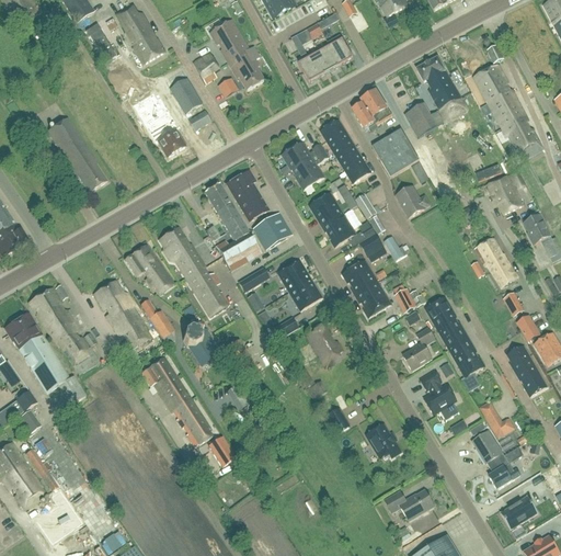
[(2,0),(3,2),(11,14),(16,23),(41,10),(34,0),(2,0)]
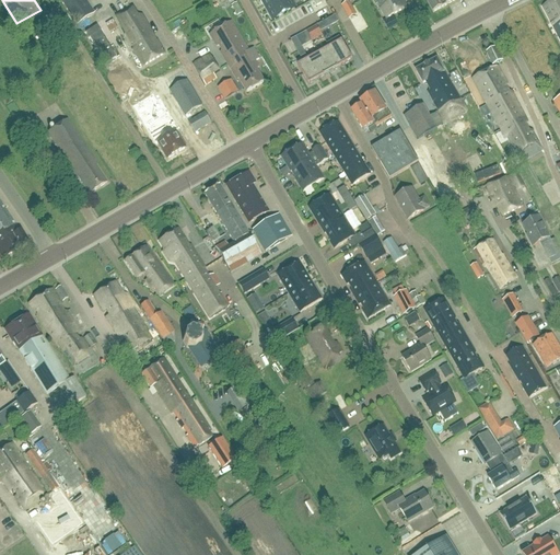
[(77,22),(79,20),(93,10),(86,0),(61,0),(77,22)]
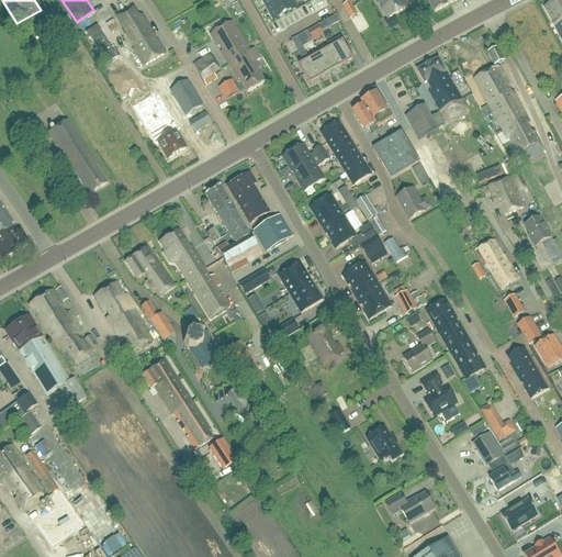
[(274,15),(295,3),(293,0),(273,0),(268,3),(274,15)]
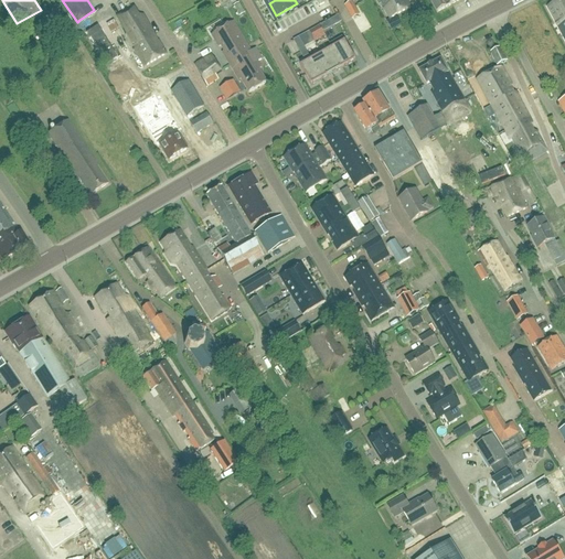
[(352,14),(359,11),(353,0),(347,0),(344,1),(352,14)]
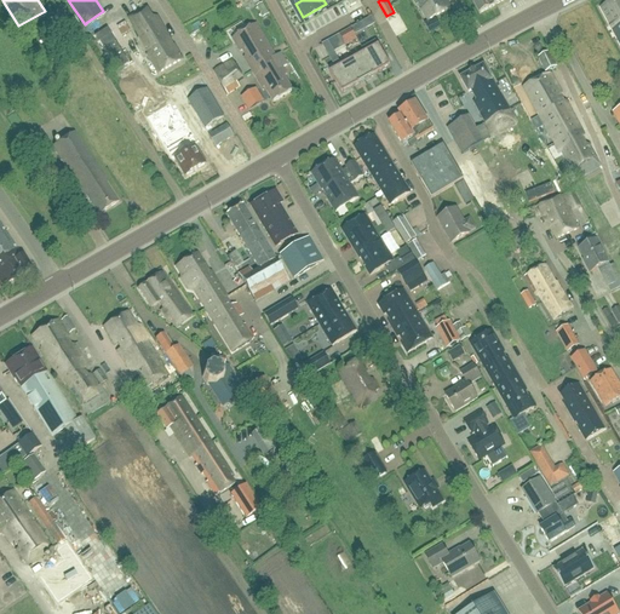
[(418,0),(429,16),(442,9),(451,4),(448,0),(418,0)]
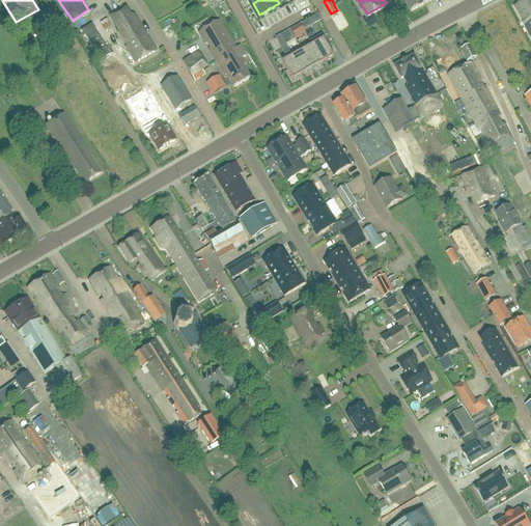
[(406,0),(411,8),(424,1),(426,0),(406,0)]
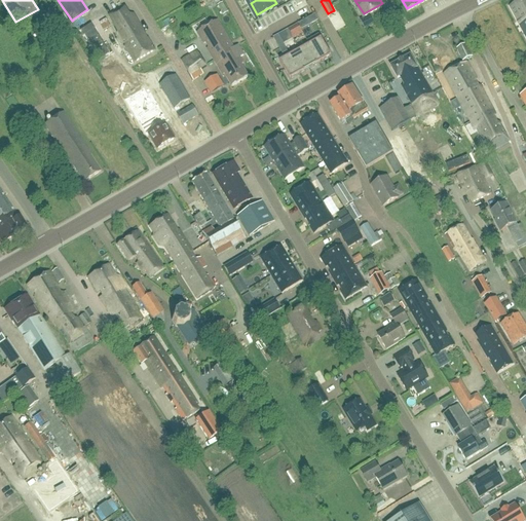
[(514,0),(510,2),(525,33),(525,0),(514,0)]
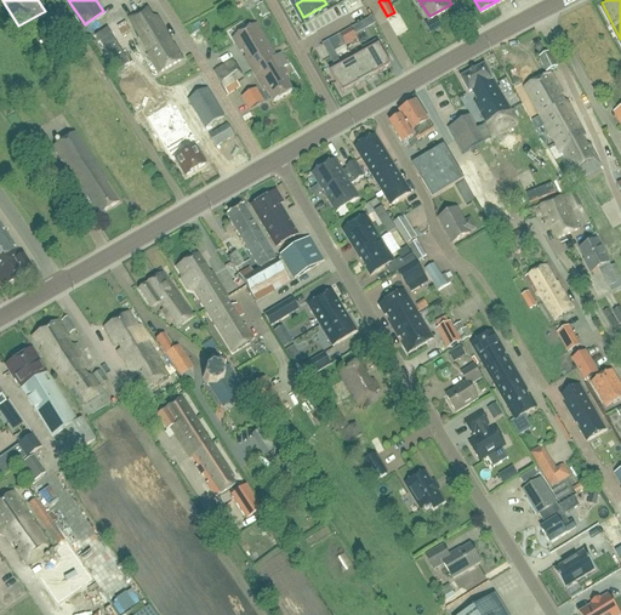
[(153,13),(146,3),(129,13),(148,49),(148,52),(159,69),(183,55),(175,40),(172,41),(170,39),(172,36),(157,12),(153,13)]
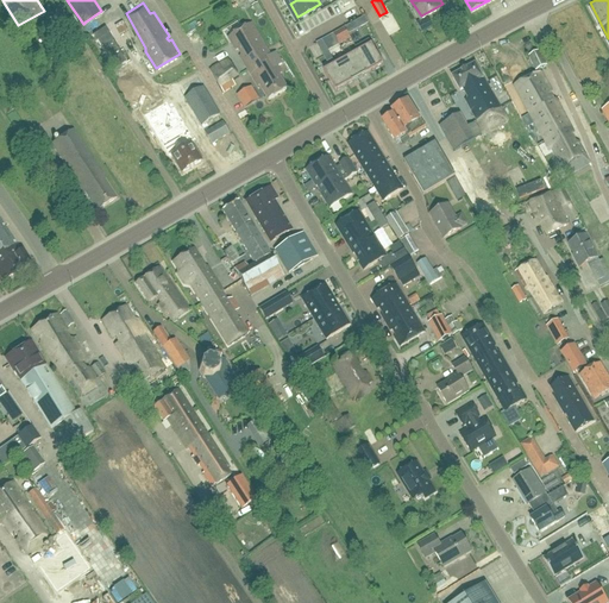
[(369,19),(365,12),(357,17),(360,23),(369,19)]
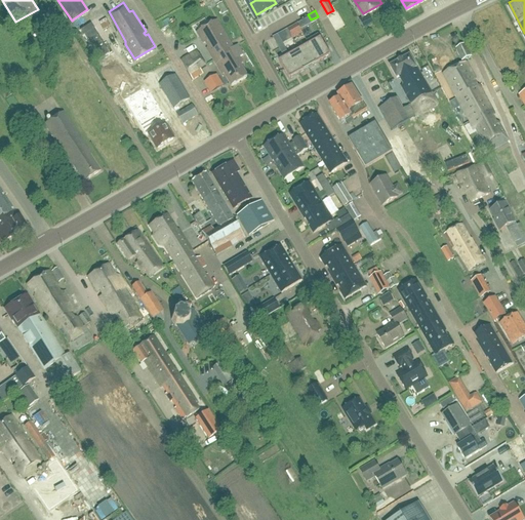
[(217,16),(198,29),(208,44),(206,46),(212,57),(238,42),(233,43),(226,31),(217,16)]
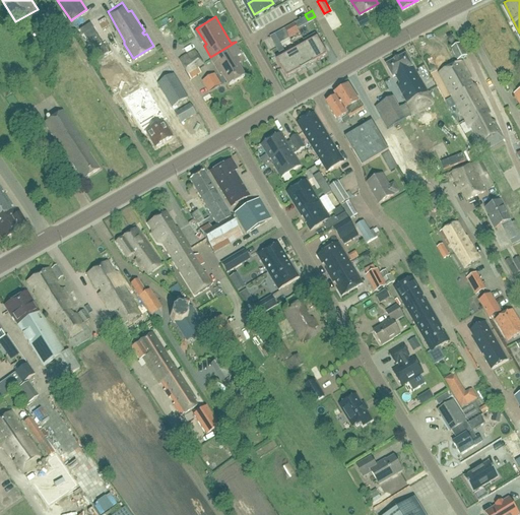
[(54,34),(61,29),(54,18),(47,23),(54,34)]
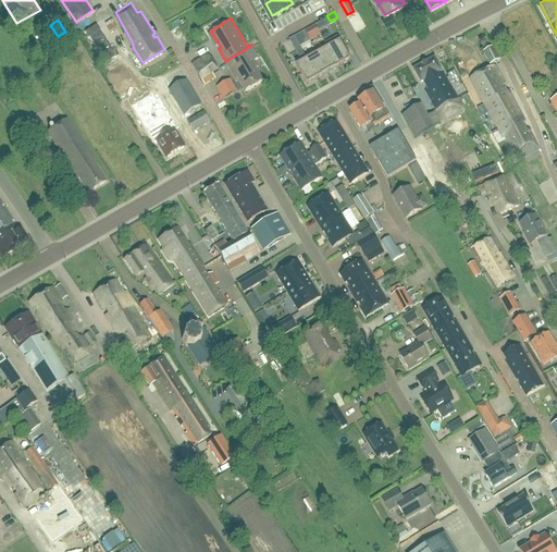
[(310,24),(316,34),(321,32),(319,27),(316,22),(310,24)]
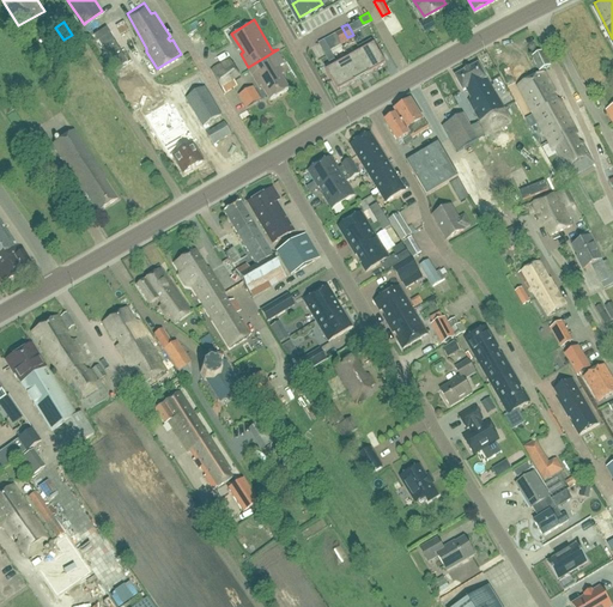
[(111,41),(129,66),(144,56),(126,31),(111,41)]
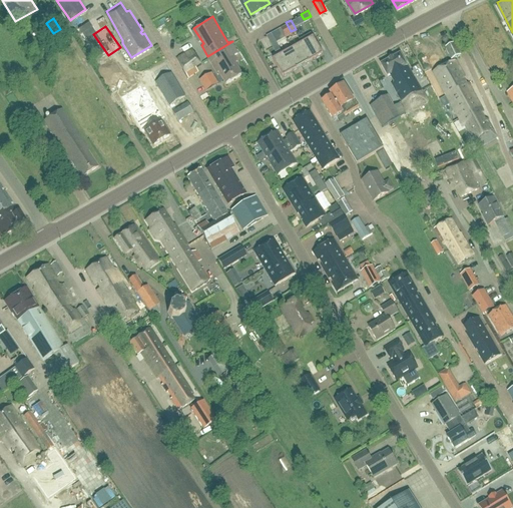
[(324,52),(311,30),(300,36),(301,39),(312,58),(324,52)]
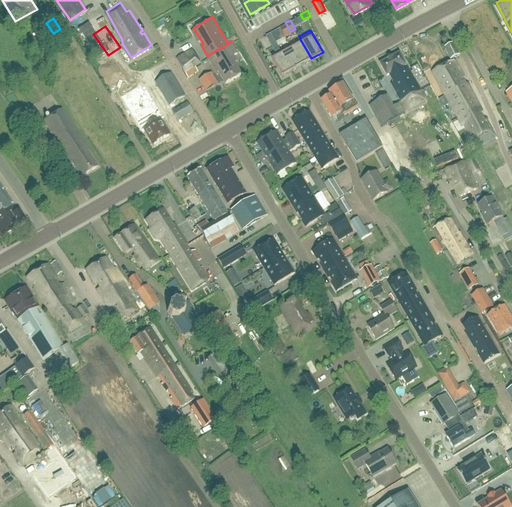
[(311,58),(300,39),(290,44),(291,46),(301,64),(311,58)]
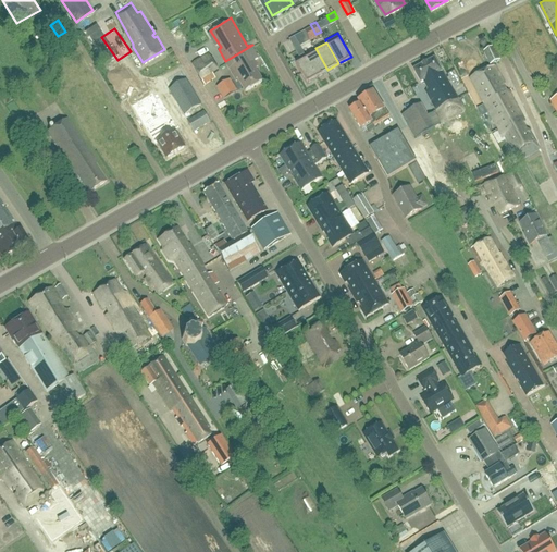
[(491,61),(500,57),(493,43),(483,48),(491,61)]
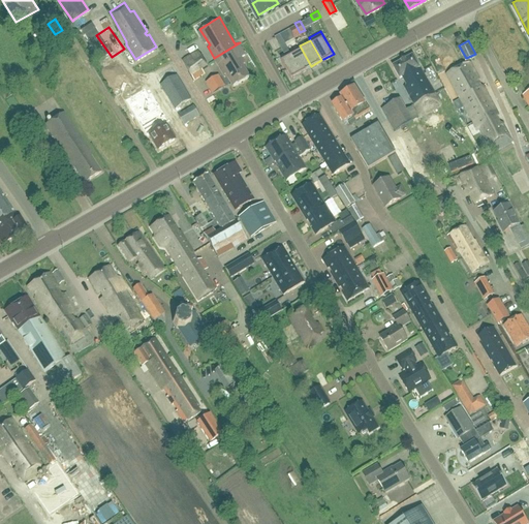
[(240,42),(214,58),(218,64),(221,63),(234,84),(250,73),(243,61),(245,59),(242,55),(246,52),(240,42)]
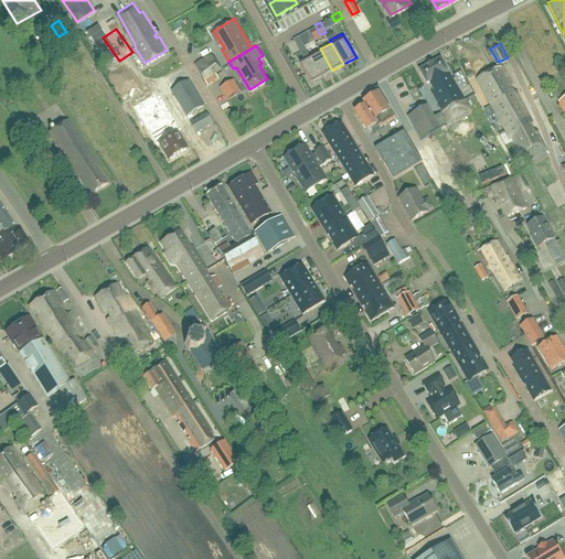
[(204,76),(221,66),(212,51),(195,62),(204,76)]
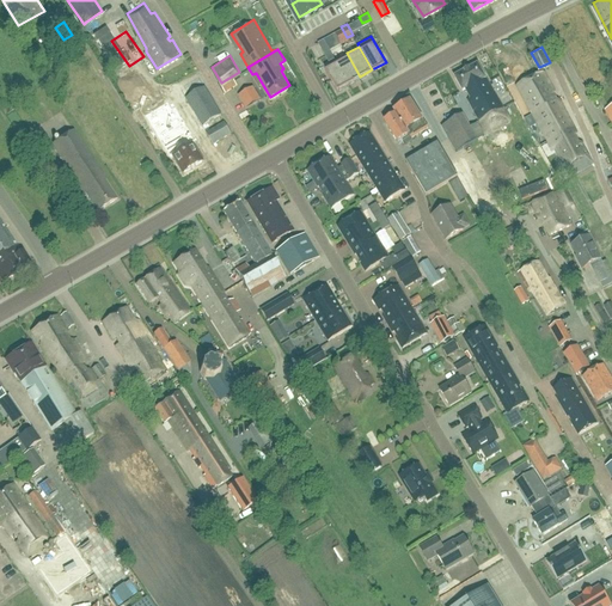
[(360,77),(348,55),(337,61),(349,83),(360,77)]
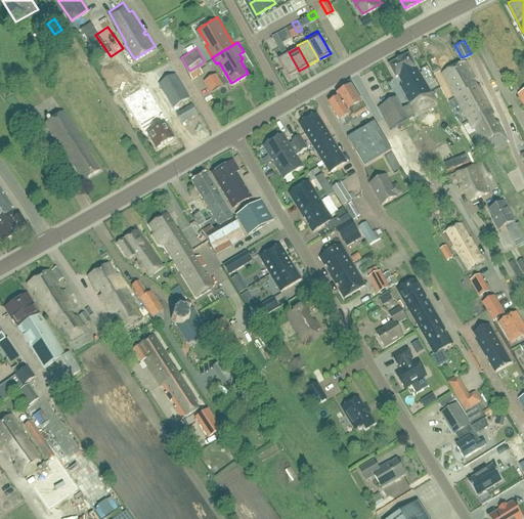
[(279,58),(289,76),(299,71),(289,52),(287,48),(282,50),(285,55),(279,58)]
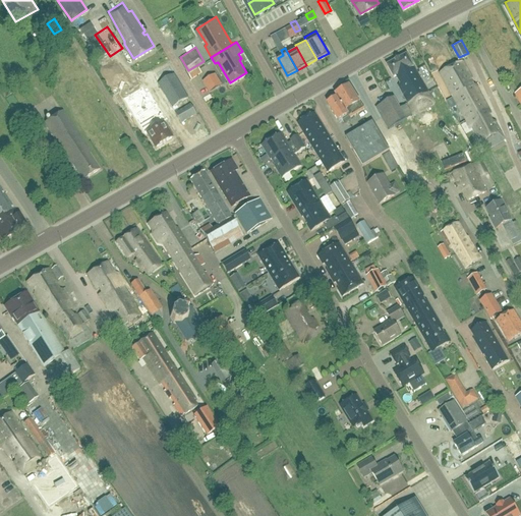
[(415,111),(435,101),(435,99),(406,51),(387,61),(402,89),(415,111)]
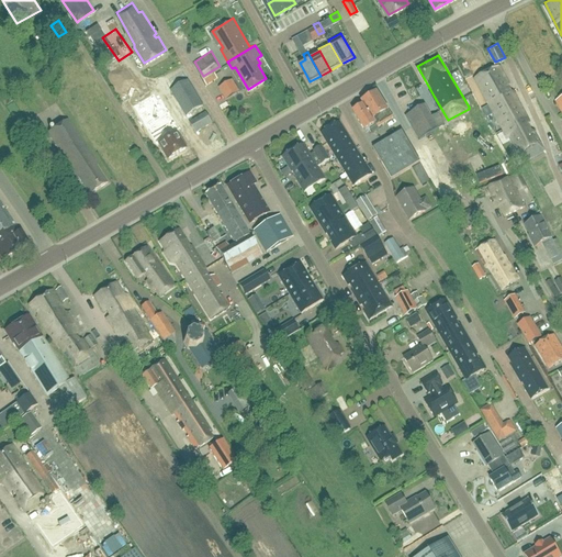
[(498,63),(474,75),(490,101),(503,126),(507,133),(508,133),(519,152),(525,149),(528,156),(544,147),(541,141),(535,127),(530,127),(528,122),(529,119),(527,114),(513,89),(512,89),(508,82),(509,80),(498,63)]
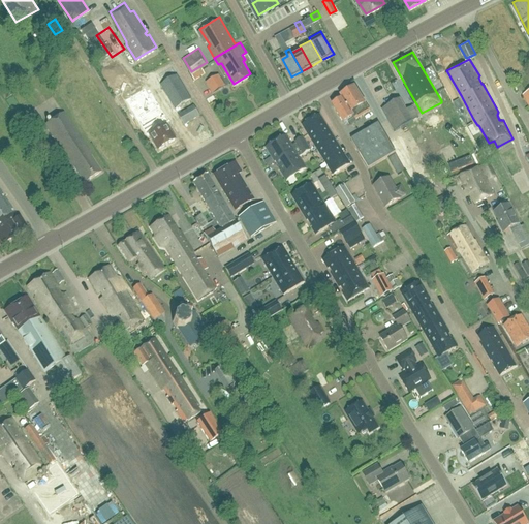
[(207,62),(191,71),(194,78),(205,70),(201,66),(208,63),(207,62)]
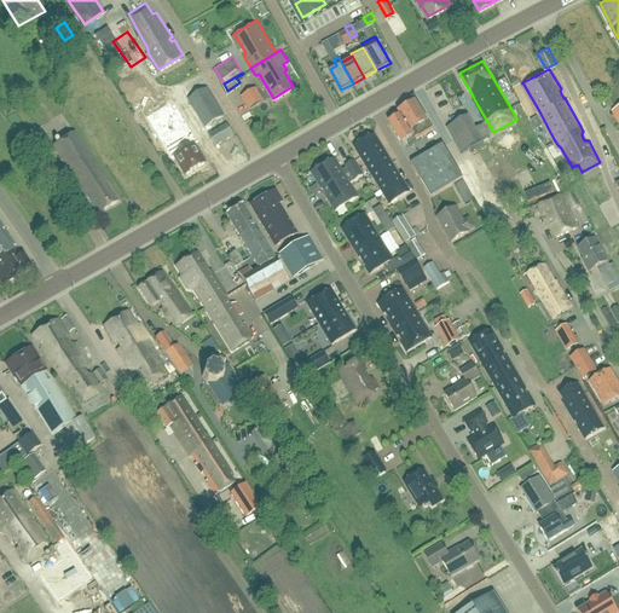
[(204,123),(224,113),(207,85),(187,96),(204,123)]
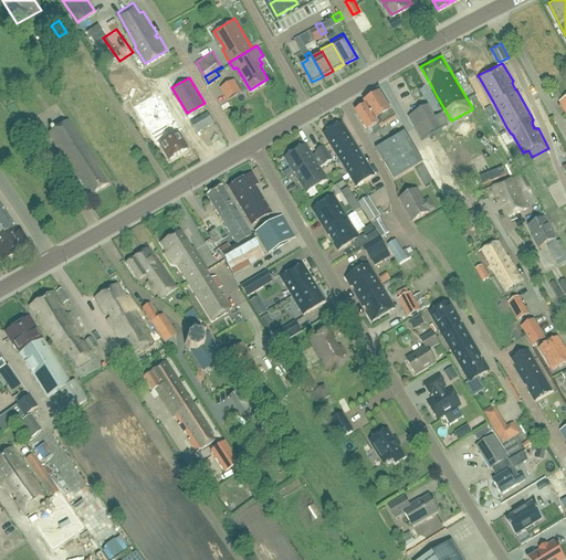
[(233,93),(227,82),(221,86),(227,96),(233,93)]
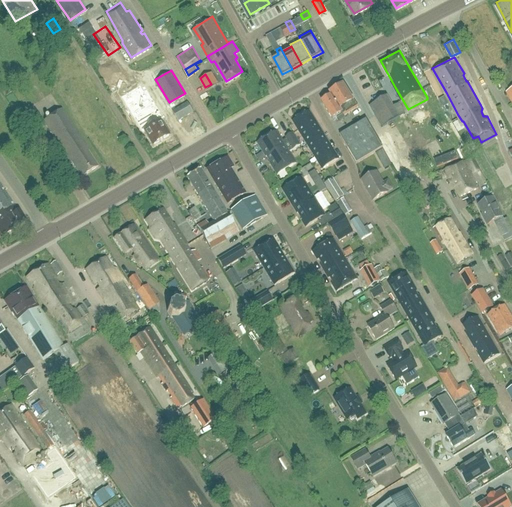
[(352,96),(343,81),(331,89),(330,91),(331,93),(321,99),(332,116),(342,110),(343,112),(358,103),(353,96),(352,96)]
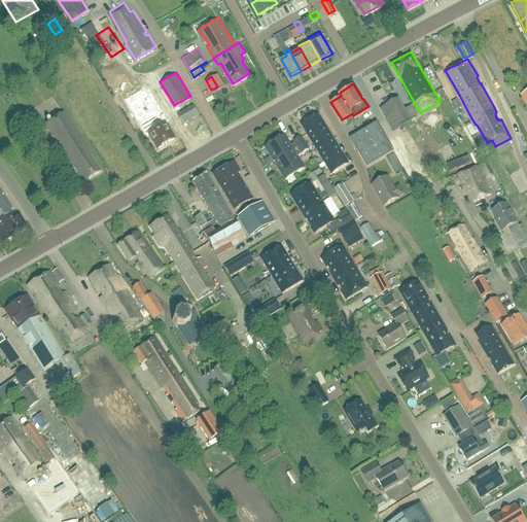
[(144,84),(125,96),(147,132),(149,131),(159,146),(176,136),(167,120),(168,119),(165,112),(151,89),(148,90),(144,84)]
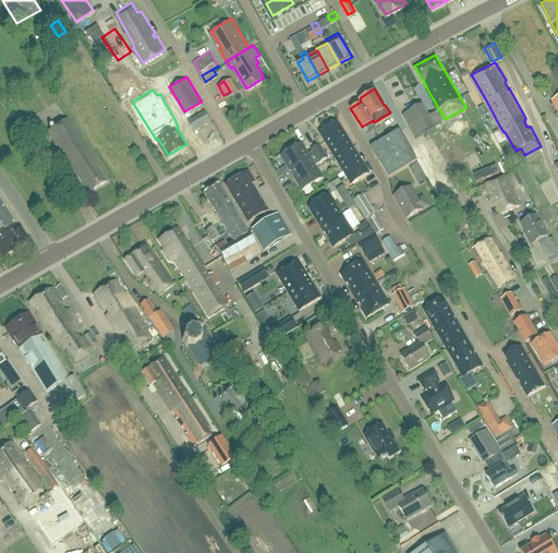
[(422,100),(402,111),(416,136),(423,132),(436,123),(422,100)]
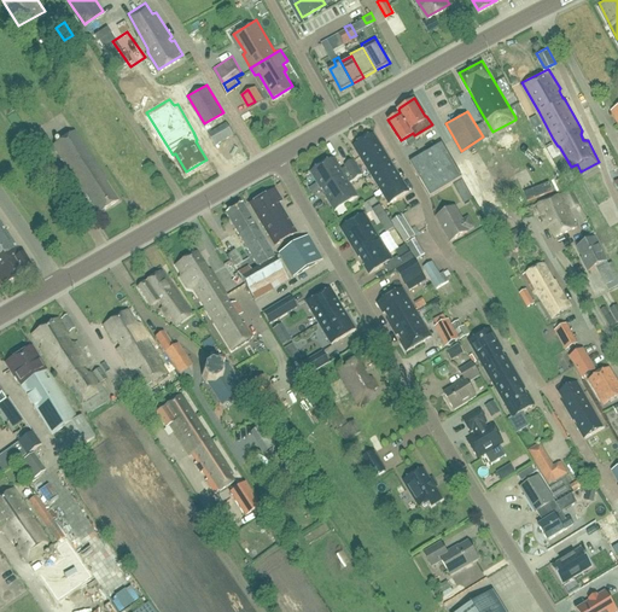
[(215,143),(233,132),(226,120),(209,130),(215,143)]
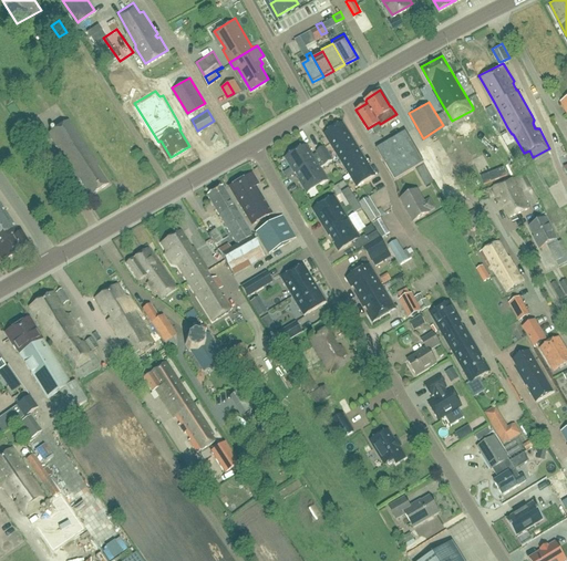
[(109,180),(96,163),(98,163),(68,117),(48,131),(78,176),(78,175),(90,193),(109,180)]
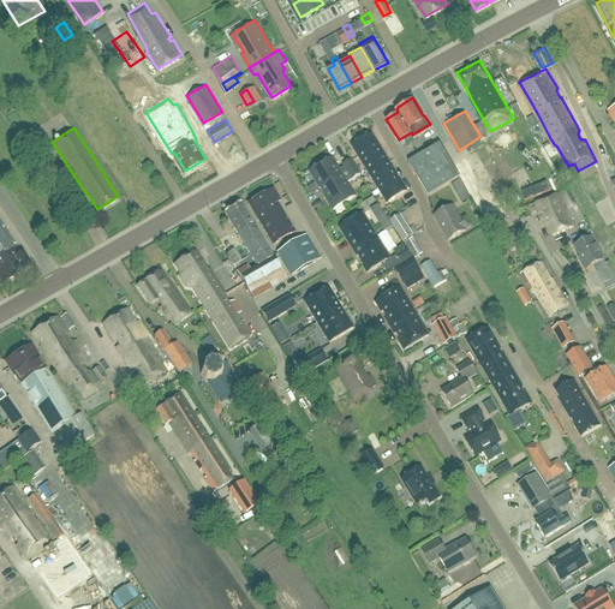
[(369,171),(389,159),(371,130),(352,142),(369,171)]
